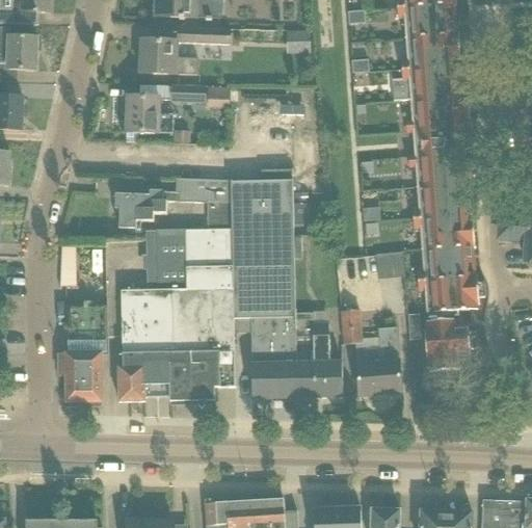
[(0,21),(17,22),(37,23),(38,10),(49,10),(49,0),(1,0),(1,6),(0,6),(0,21)]
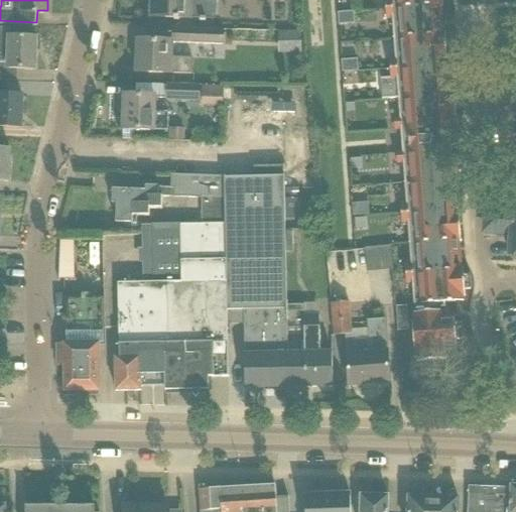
[(150,0),(150,13),(173,14),(173,16),(177,16),(177,14),(187,14),(188,7),(198,0),(150,0)]
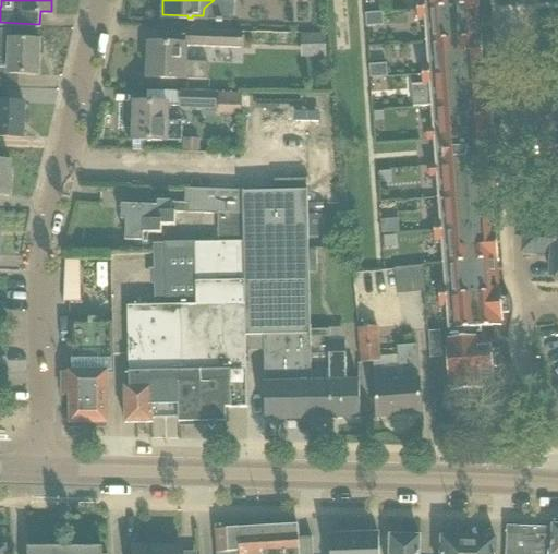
[(447,325),(501,322),(500,317),(502,317),(501,311),(507,310),(506,293),(500,294),(496,230),(494,231),(490,190),(497,190),(496,164),(488,165),(485,123),(493,122),(490,97),(483,98),(480,58),(482,58),(480,33),(478,33),(475,2),(477,2),(477,0),(414,0),(416,17),(423,16),(426,59),(420,60),(422,82),(428,82),(432,123),(425,124),(426,136),(433,136),(434,160),(427,161),(428,173),(435,172),(438,215),(432,216),(434,238),(440,238),(444,280),(437,281),(439,303),(446,303),(447,325)]
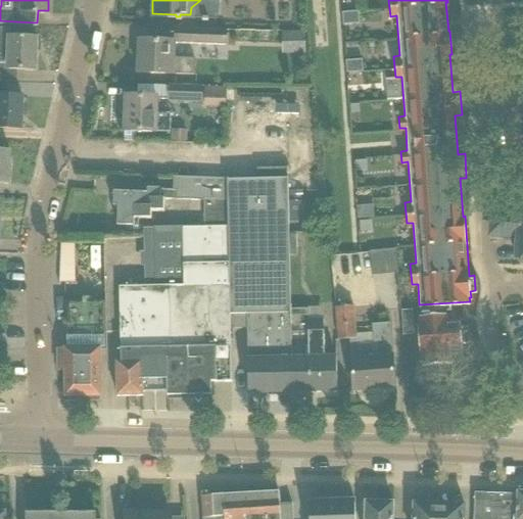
[(359,8),(341,9),(342,21),(359,20),(359,8)]
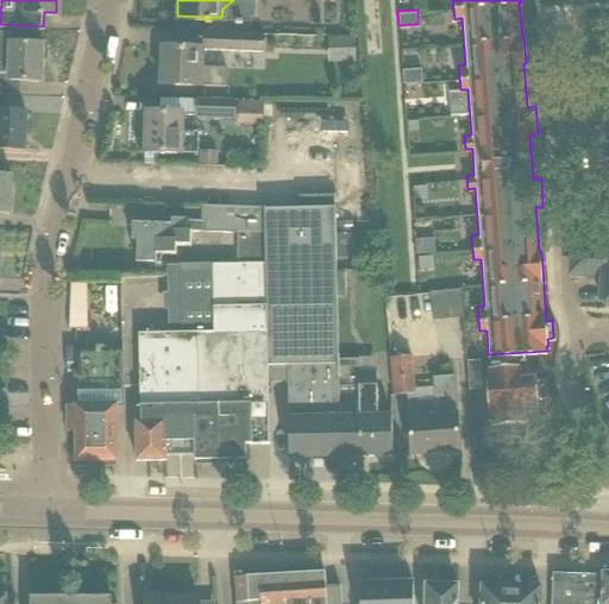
[(206,46),(263,49),(264,31),(239,30),(239,27),(206,26),(206,46)]
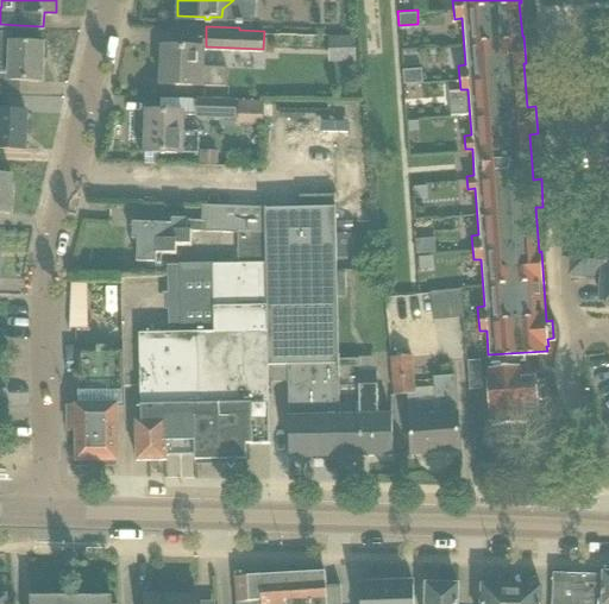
[(42,41),(11,39),(11,30),(0,29),(0,60),(8,60),(7,77),(17,77),(41,79),(42,41)]
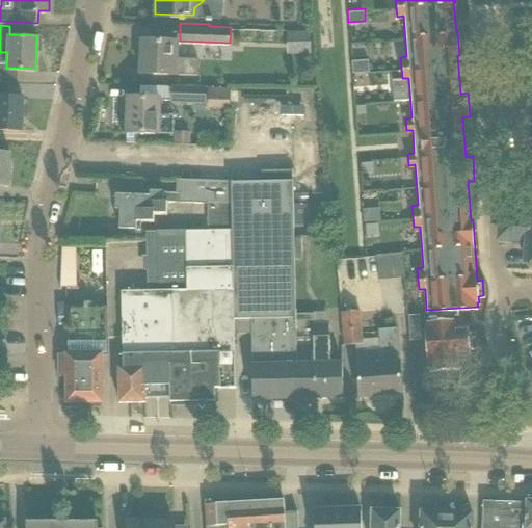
[(311,51),(311,29),(287,28),(287,51),(311,51)]
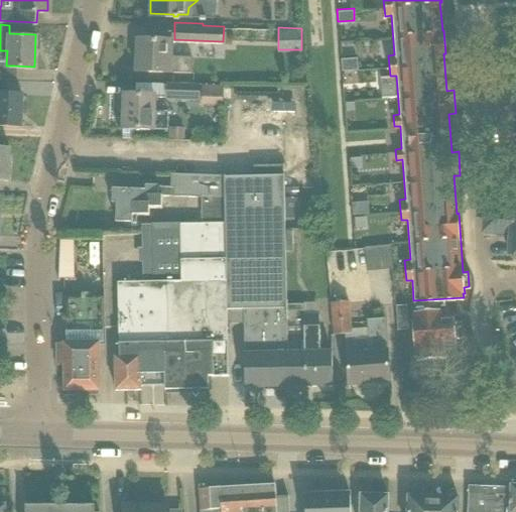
[(136,69),(156,70),(189,71),(190,55),(169,54),(170,38),(138,37),(136,69)]
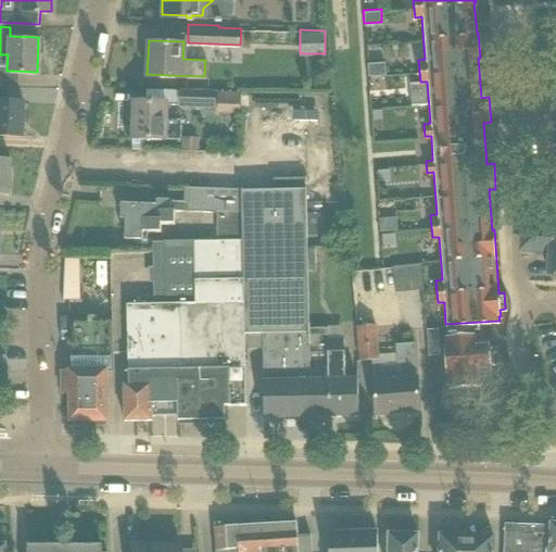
[(384,61),(367,62),(368,74),(386,73),(384,61)]
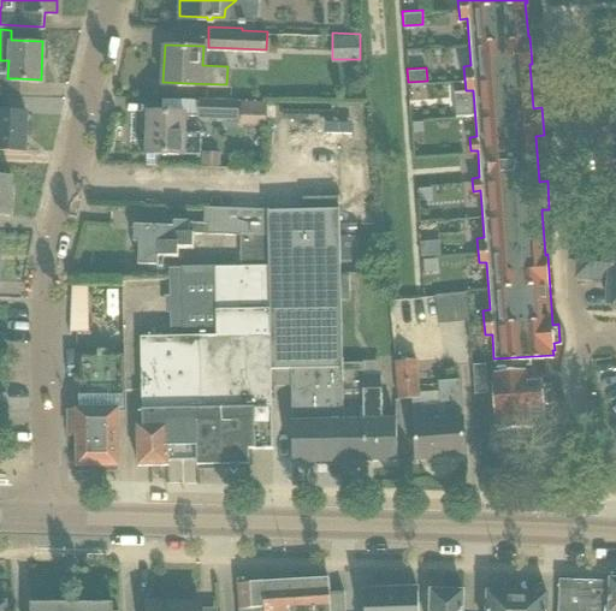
[(199,114),(236,116),(237,99),(200,98),(199,114)]
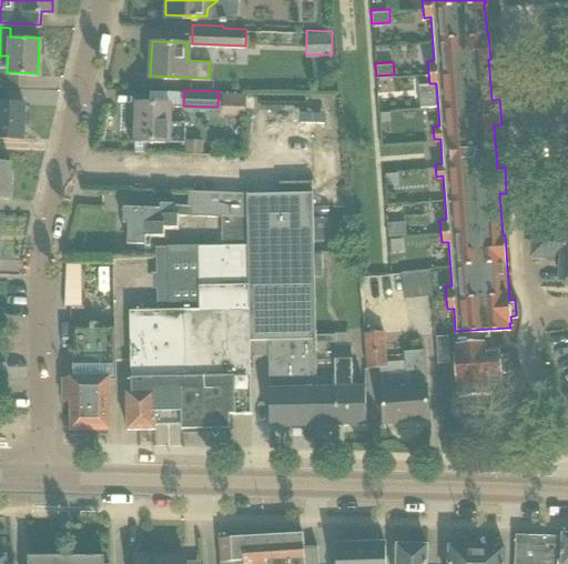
[(223,92),(222,112),(244,113),(244,92),(223,92)]
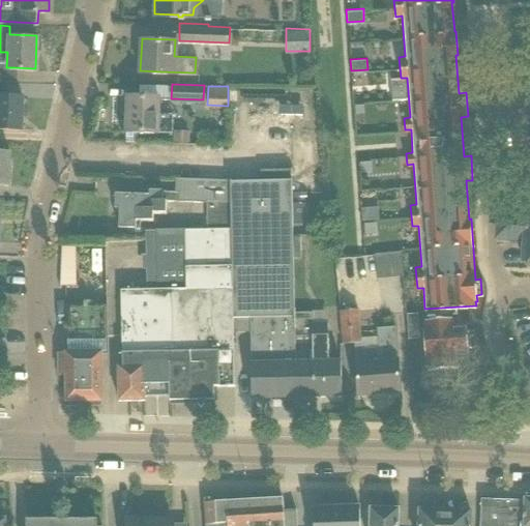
[(0,126),(21,127),(23,94),(2,93),(0,93),(0,126)]
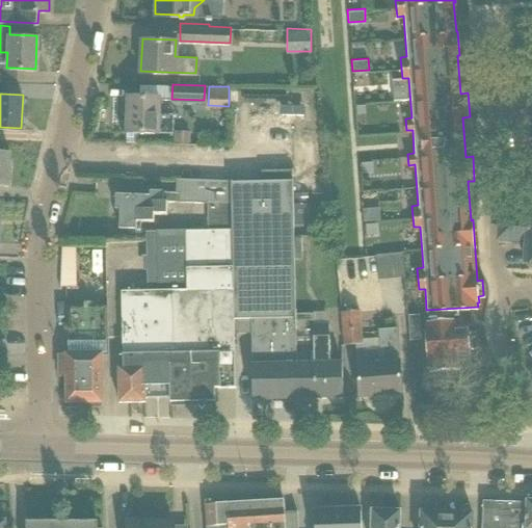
[(158,112),(158,96),(149,96),(128,95),(126,130),(147,131),(173,132),(173,112),(158,112)]
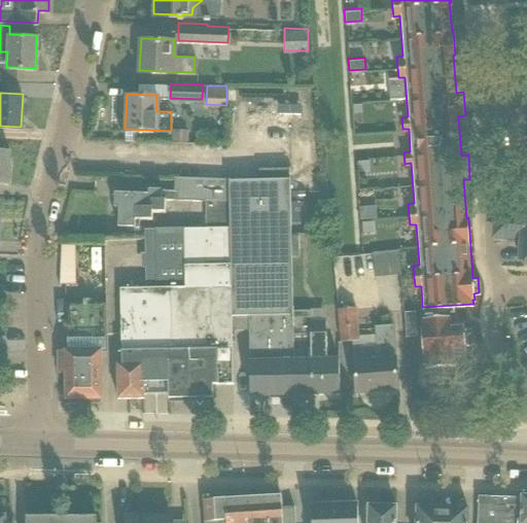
[(361,101),(353,102),(353,110),(362,109),(361,101)]
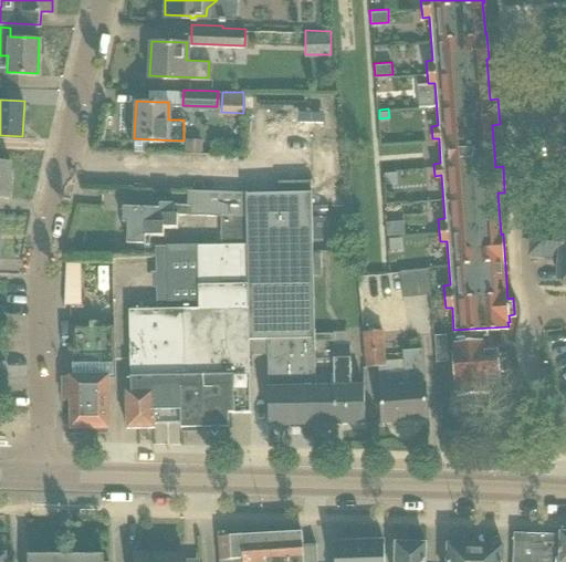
[(186,136),(185,149),(201,149),(201,137),(186,136)]
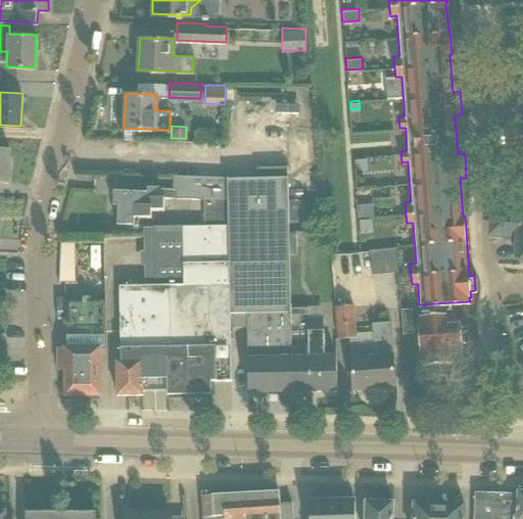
[(0,180),(8,181),(9,148),(0,147),(0,180)]
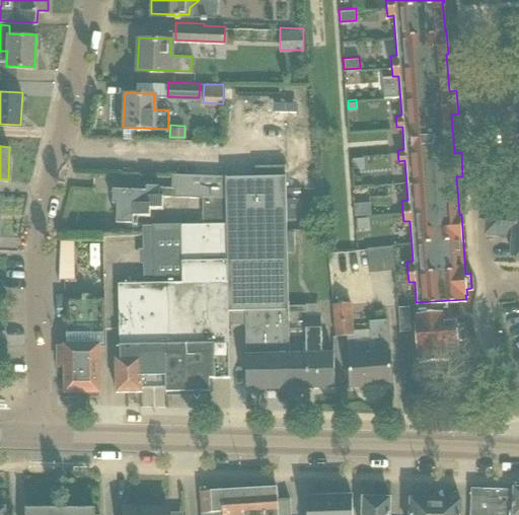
[(363,155),(353,156),(354,167),(364,166),(363,155)]
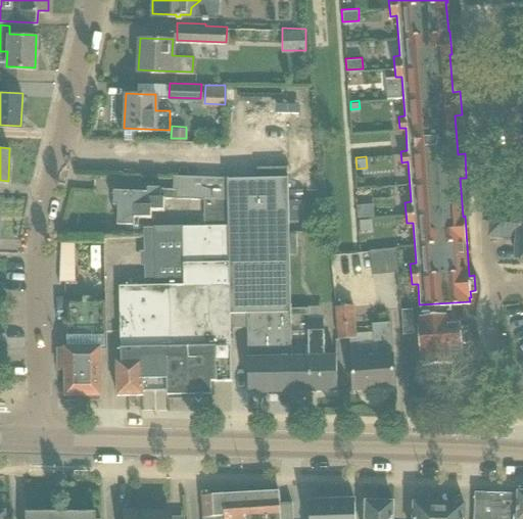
[(228,198),(226,198),(227,223),(229,312),(230,312),(246,312),(247,340),(247,356),(247,371),(248,391),(312,389),(311,338),(290,338),(290,305),(287,167),(272,168),(259,168),(259,198),(253,198),(253,197),(228,198)]
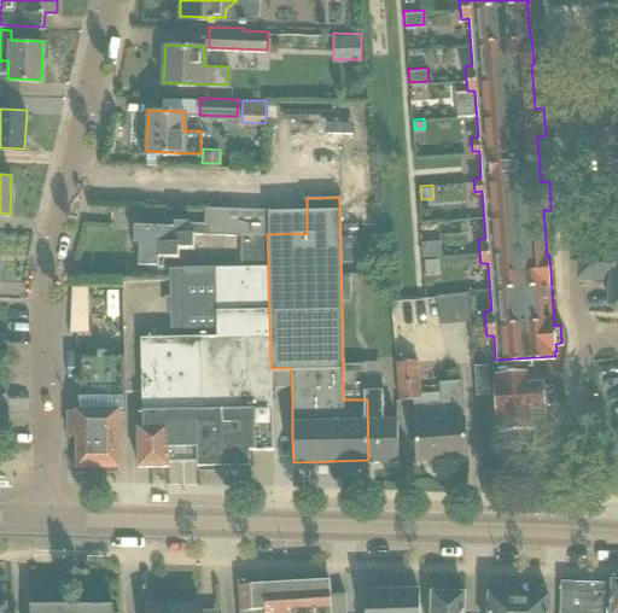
[(255,263),(268,263),(267,234),(269,234),(269,208),(209,205),(209,221),(190,220),(190,219),(163,219),(163,223),(134,222),(133,239),(139,240),(138,262),(163,263),(163,255),(179,255),(179,245),(193,246),(194,232),(256,234),(255,263)]
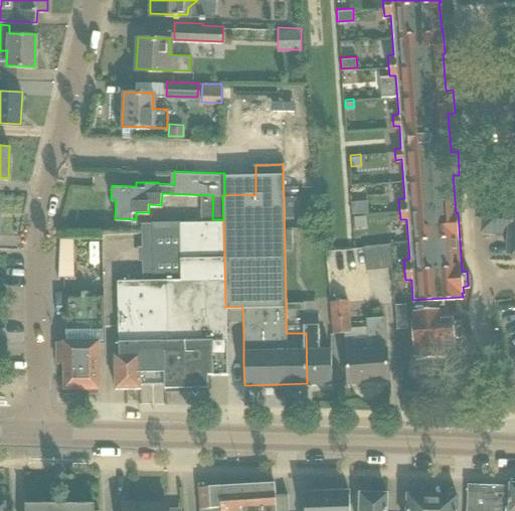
[(352,212),(368,209),(366,196),(350,199),(352,212)]
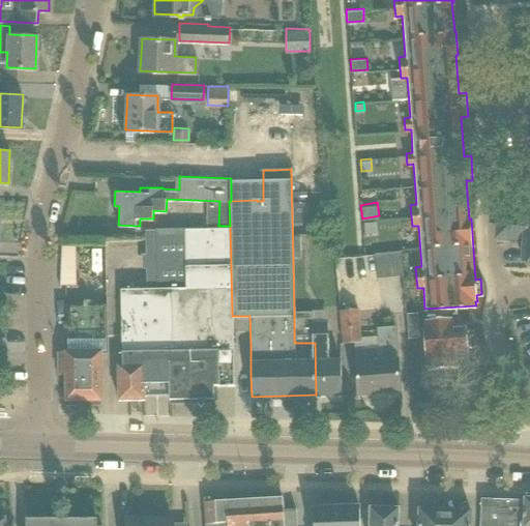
[(523,262),(525,262),(525,260),(529,260),(529,214),(520,213),(520,216),(499,215),(497,234),(525,235),(523,262)]
